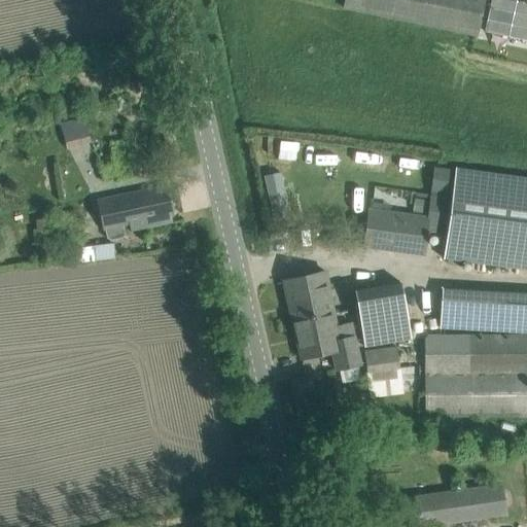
[(345,0),(343,9),(477,36),(484,0),(345,0)]
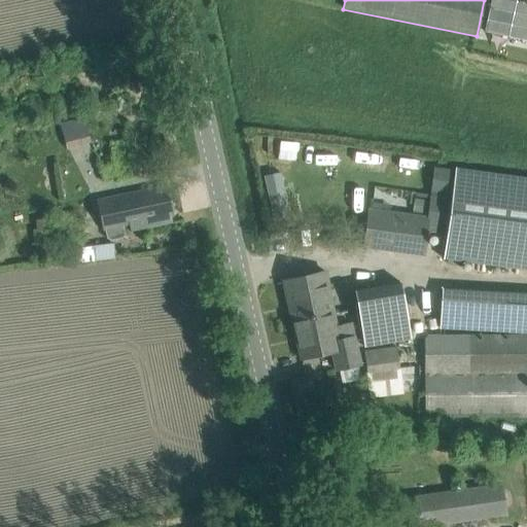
[(83,114),(61,118),(66,142),(89,137),(83,114)]
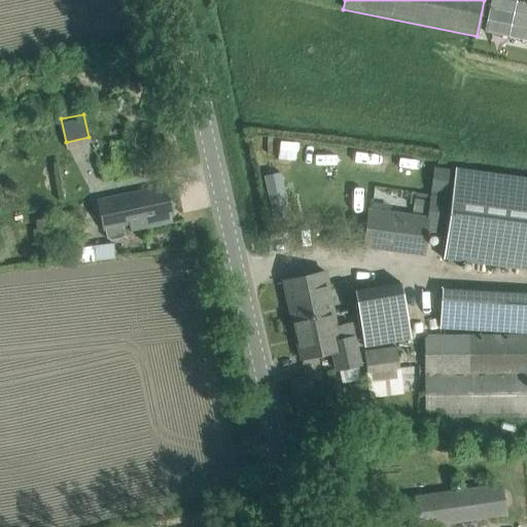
[(426,215),(366,208),(365,219),(361,248),(424,256),(427,232),(446,234),(442,257),(526,269),(526,179),(433,167),(426,215)]
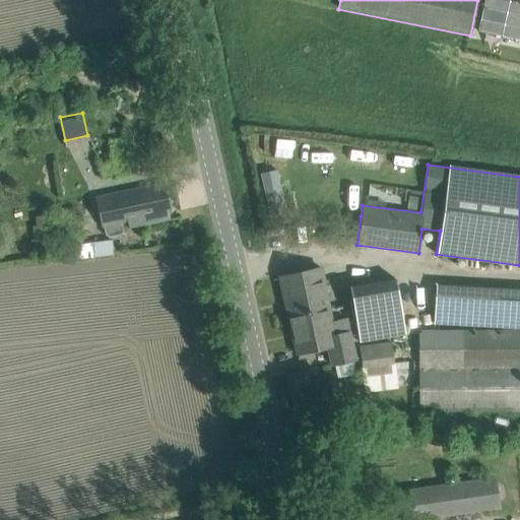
[(265,210),(286,206),(279,168),(258,172),(265,210)]
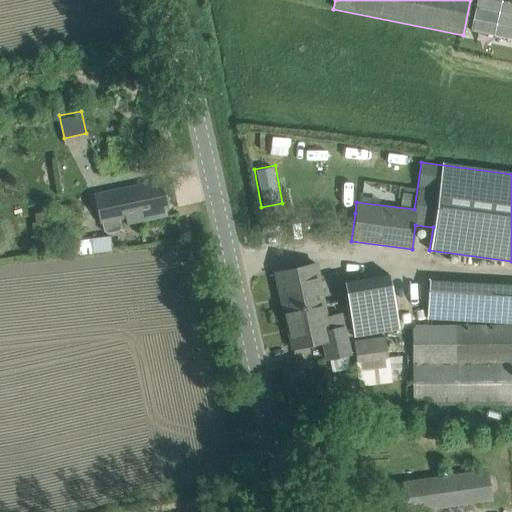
[(161,180),(141,184),(94,195),(100,224),(102,223),(104,231),(107,233),(119,231),(121,228),(132,225),(130,216),(135,215),(137,222),(169,214),(161,180)]
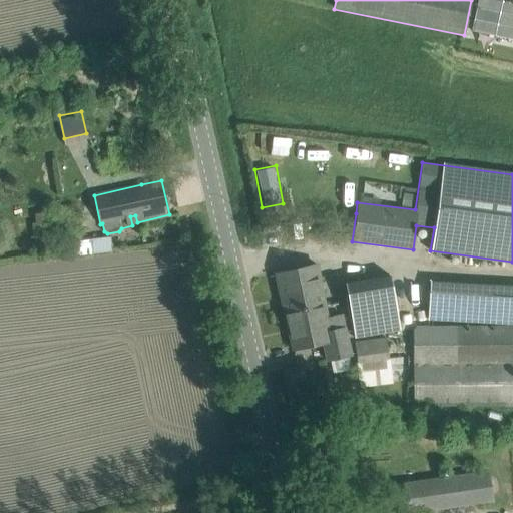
[(412,206),(414,194),(404,192),(402,205),(412,206)]
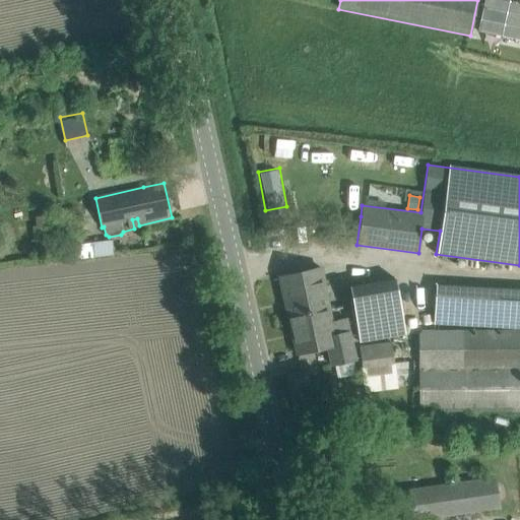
[(68,236),(70,257),(70,259),(114,253),(112,240),(79,243),(78,233),(81,233),(78,211),(42,215),(43,222),(37,223),(39,239),(68,236)]
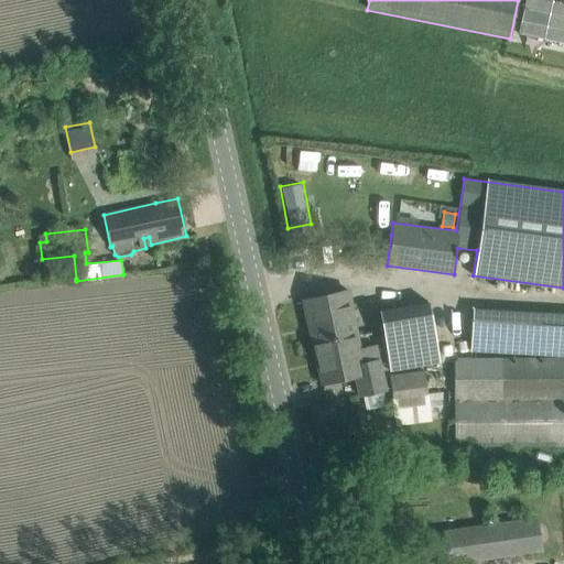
[(356,335),(347,290),(323,295),(302,300),(308,331),(325,327),(327,338),(336,336),(336,339),(356,335)]
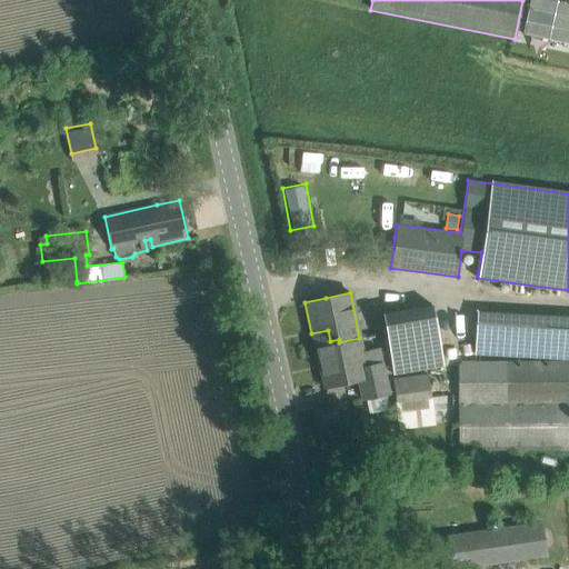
[(438,305),(406,309),(390,311),(383,312),(392,371),(462,361),(460,341),(443,343),(438,305)]
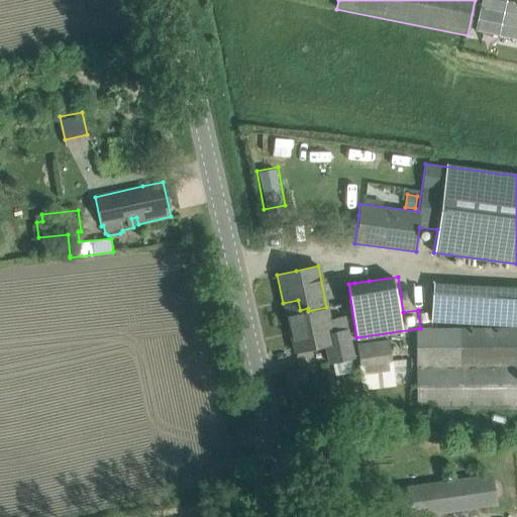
[(298,300),(283,303),(294,351),(325,344),(329,363),(352,357),(343,315),(328,319),(326,307),(308,311),(308,308),(300,310),(298,300)]
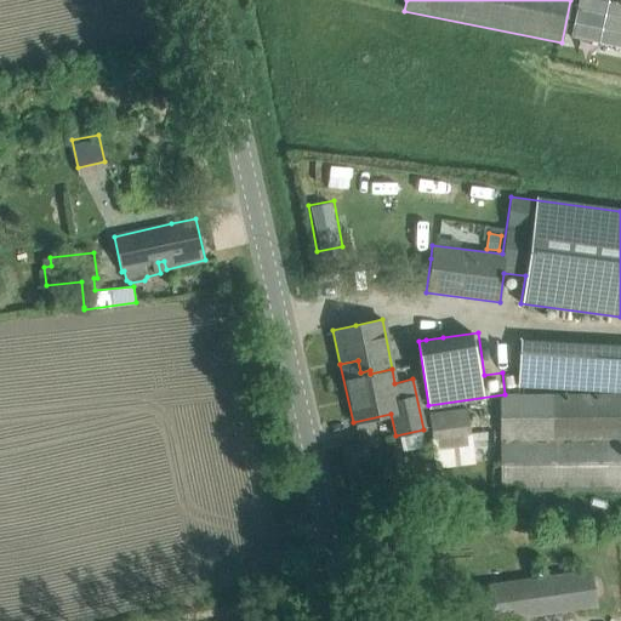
[(500,486),(620,485),(620,393),(506,396),(500,399),(500,486)]
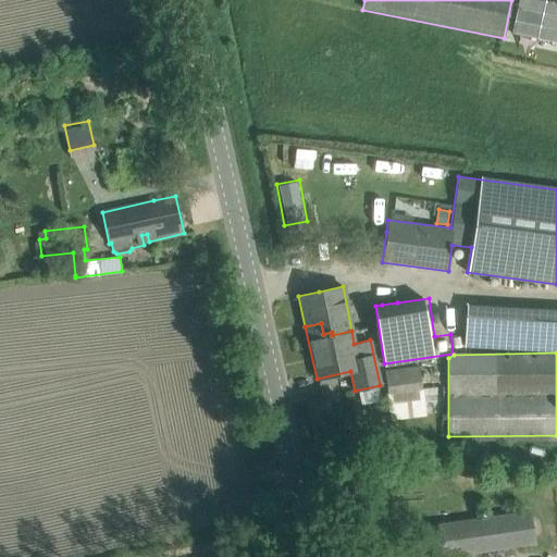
[(419,366),(384,370),(391,421),(425,416),(419,366)]
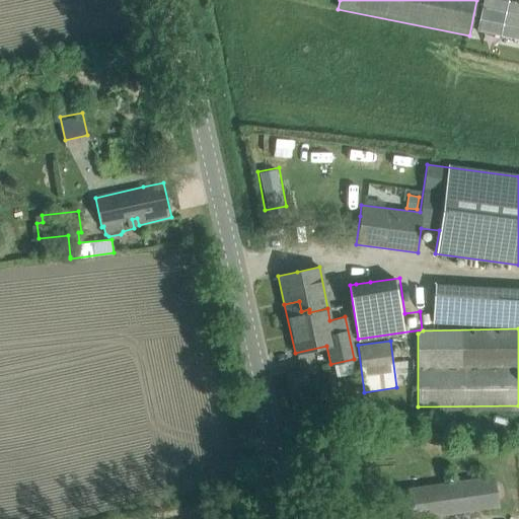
[(397,384),(413,384),(413,358),(397,359),(397,384)]
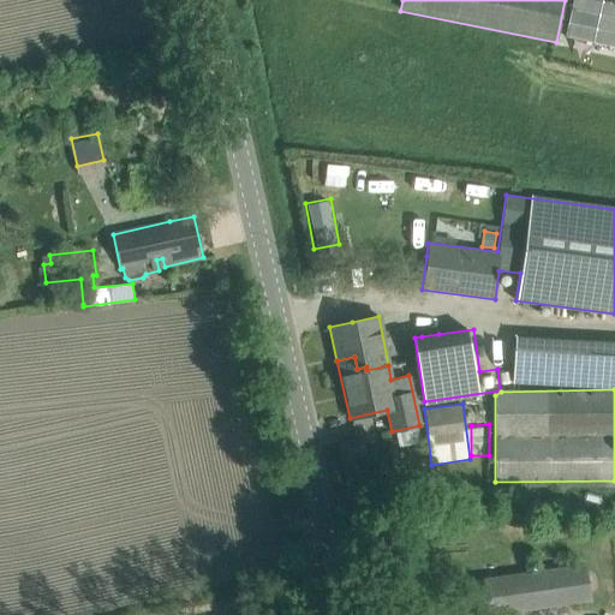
[(487,614),(590,598),(584,565),(469,584),(472,614),(487,614)]
